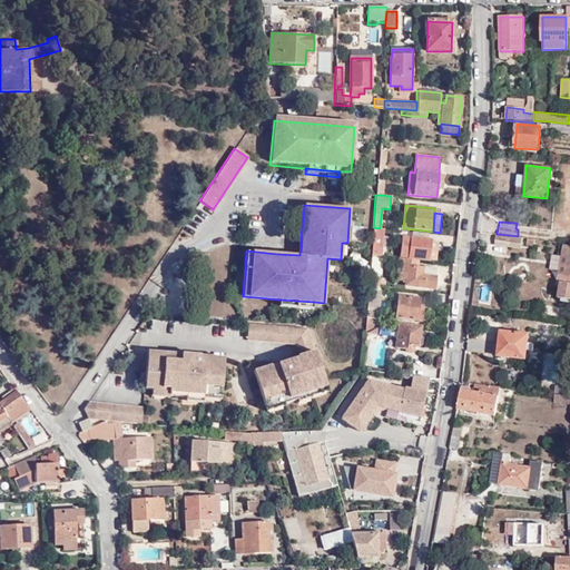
[(379,252),(381,228),(380,228),(373,227),(371,252),(379,252)]
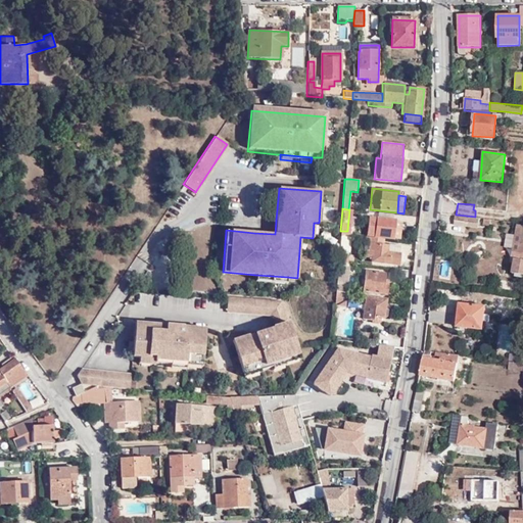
[(480,219),(469,217),(469,218),(457,217),(456,224),(478,227),(480,219)]
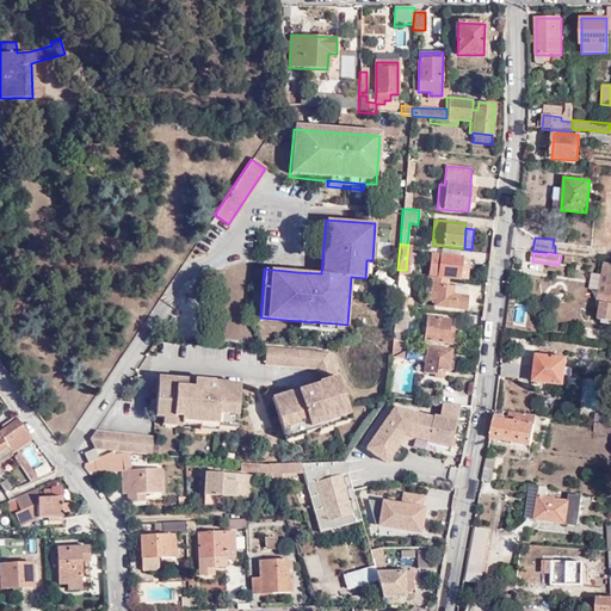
[(429,276),(460,279),(462,259),(462,258),(431,254),(429,276)]
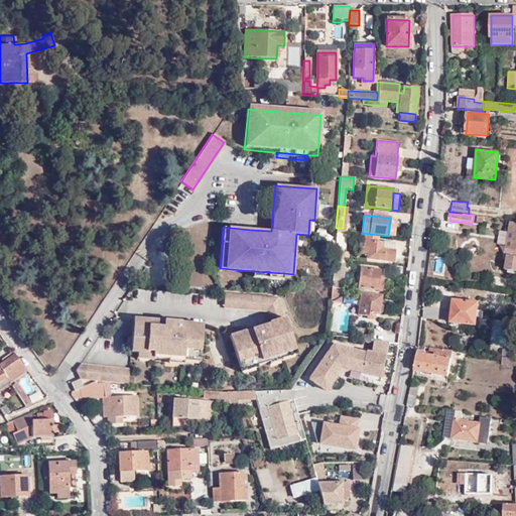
[(504,259),(507,259),(509,248),(512,248),(515,222),(511,221),(504,259)]
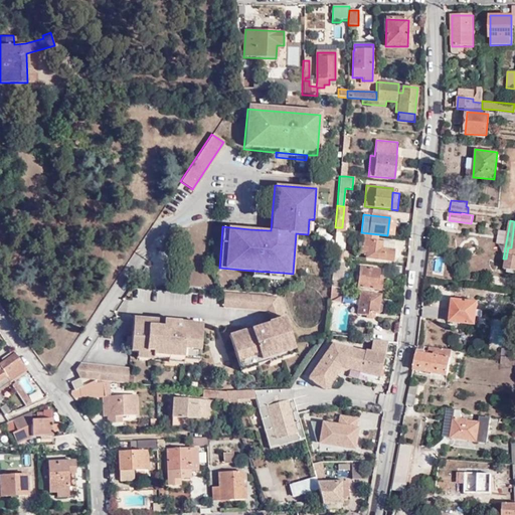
[(508,247),(506,259),(504,269),(514,271),(514,221),(511,247),(508,247)]
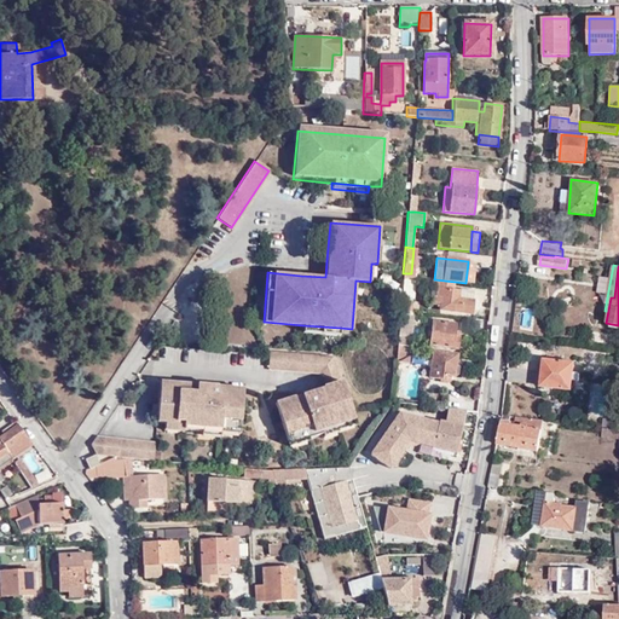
[(403,277),(400,301),(409,301),(411,278),(403,277)]
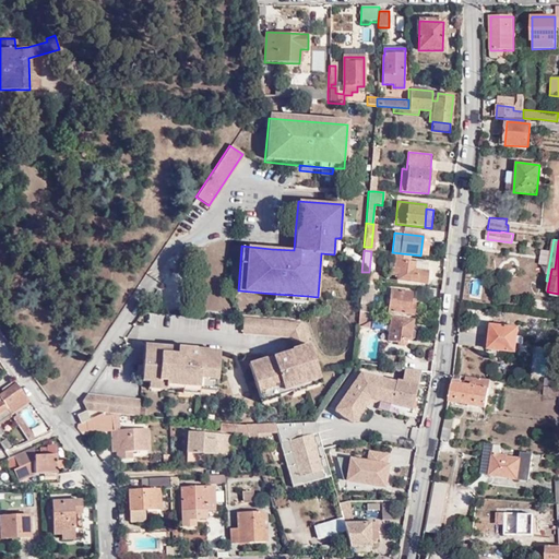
[(408,264),(408,256),(395,254),(392,280),(426,283),(428,263),(418,262),(418,265),(408,264)]
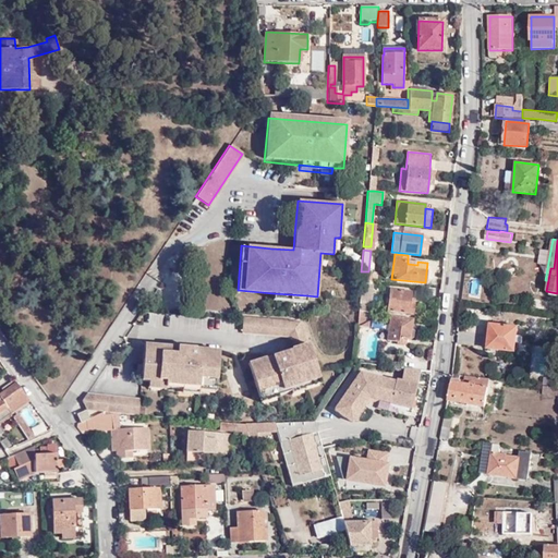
[(358,312),(370,313),(371,290),(360,289),(358,312)]
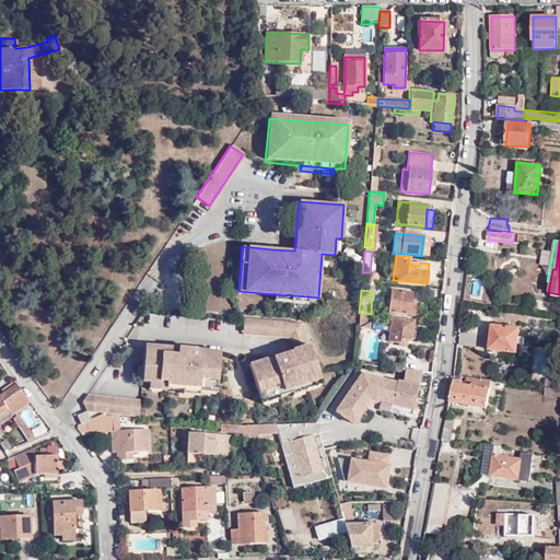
[(387,313),(413,315),(416,307),(409,306),(410,294),(391,291),(387,313)]
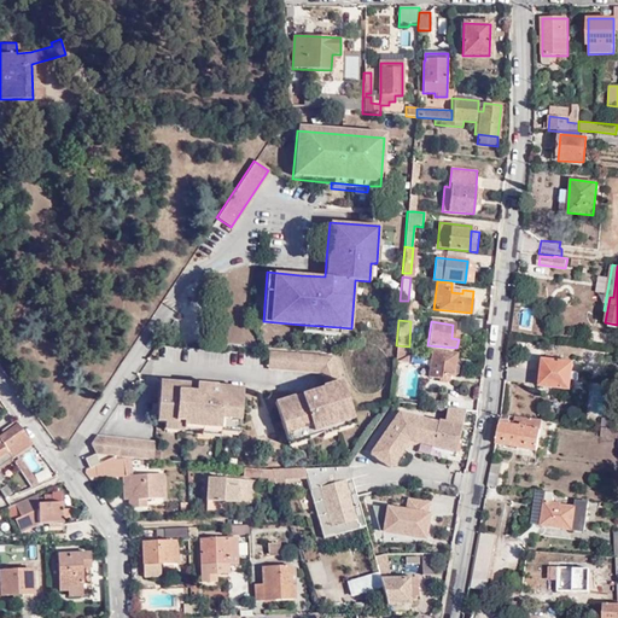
[(339,327),(302,325),(302,332),(339,334),(339,327)]
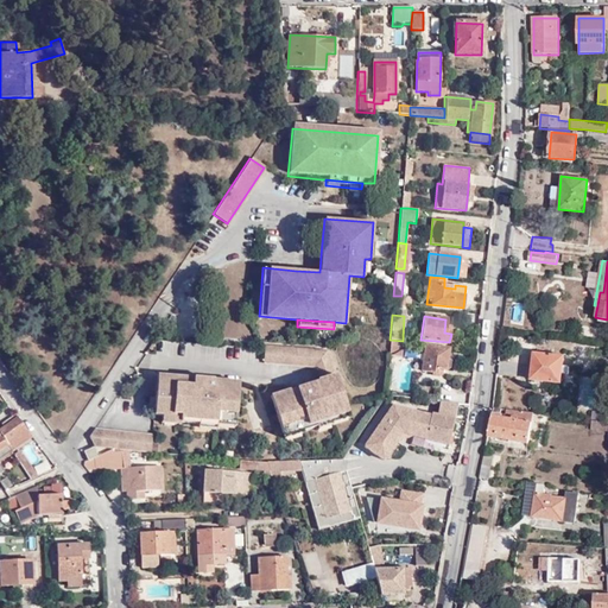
[(401,356),(403,341),(390,340),(388,356),(401,356)]
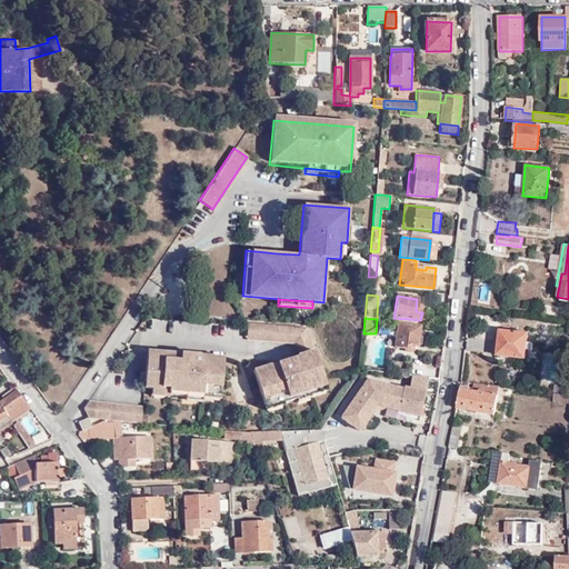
[(308,329),(250,323),(249,341),(298,346),(299,347),(312,342),(308,329)]
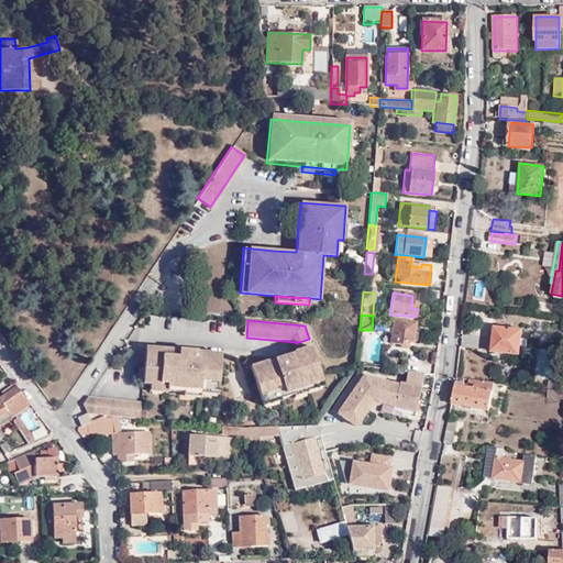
[(390,344),(404,346),(404,343),(414,344),(416,343),(417,335),(415,333),(416,324),(393,321),(390,344)]
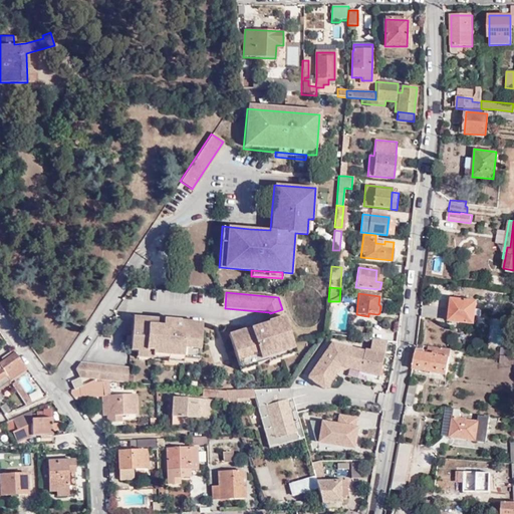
[(448,320),(473,323),(476,301),(452,298),(448,320)]
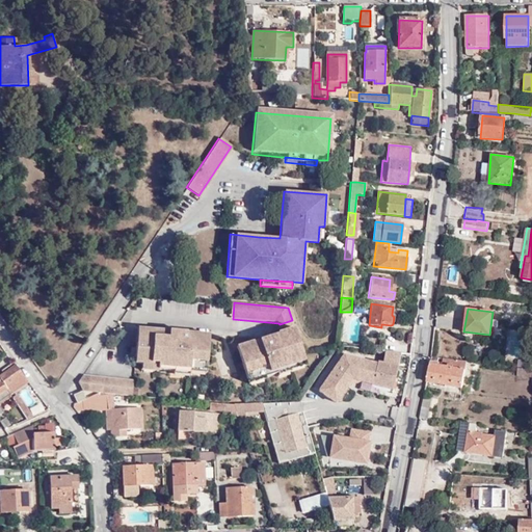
[(292,320),(280,324),(283,334),(295,329),(292,320)]
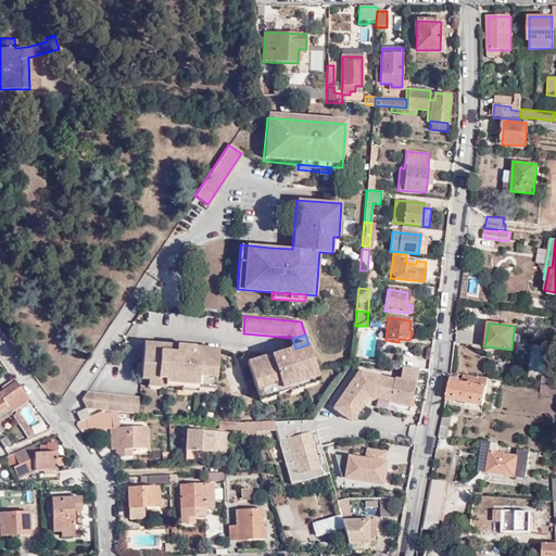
[(166,384),(181,387),(199,388),(216,390),(220,350),(167,344),(146,342),(141,378),(149,378),(148,386),(165,387),(166,384)]
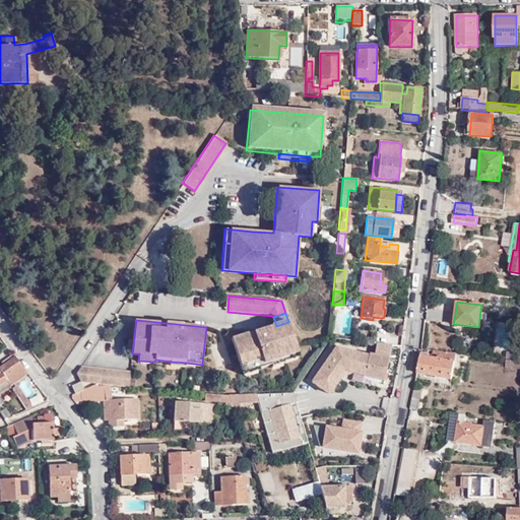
[(288,322),(276,326),(271,327),(272,329),(258,333),(250,336),(249,334),(233,339),(245,377),(301,359),(288,322)]
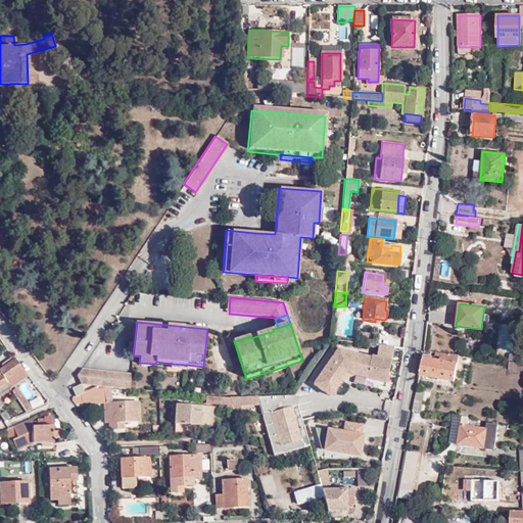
[(386,376),(393,347),(378,345),(375,355),(370,354),(369,357),(336,348),(330,358),(332,359),(328,365),(325,365),(312,383),(329,395),(340,379),(343,375),(349,373),(353,375),(384,382),(386,376)]
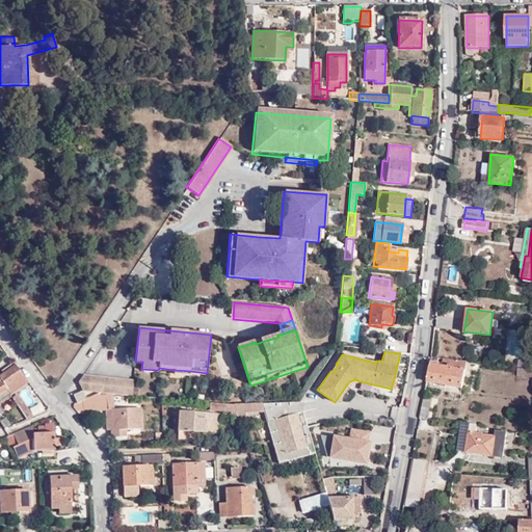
[(466,362),(431,357),(426,382),(461,389),(466,362)]
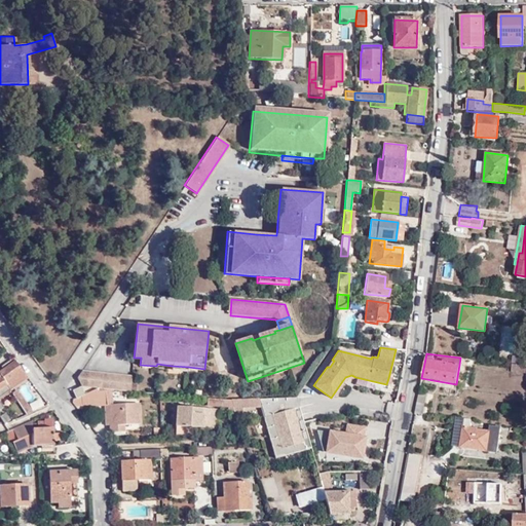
[(28,378),(13,359),(1,367),(3,370),(0,372),(0,375),(1,377),(9,390),(28,378)]
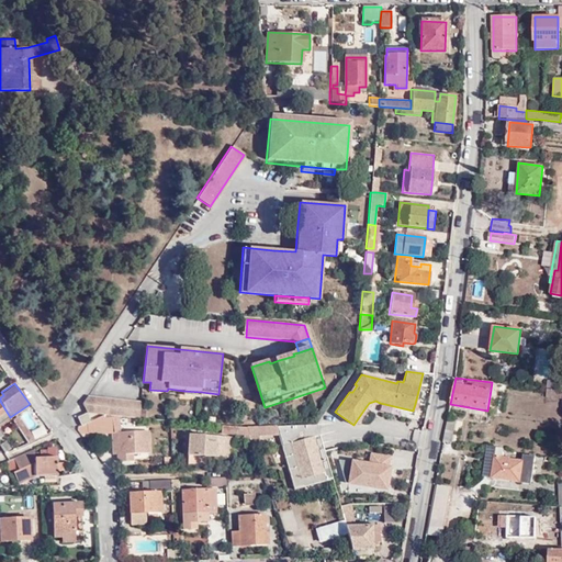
[(561,392),(558,392),(558,391),(546,389),(544,396),(561,398),(561,392)]
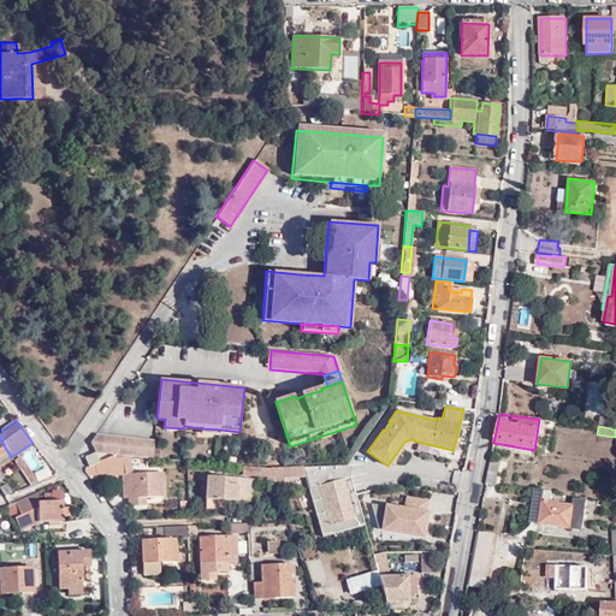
[(95,433),(90,440),(95,451),(101,451),(95,433)]
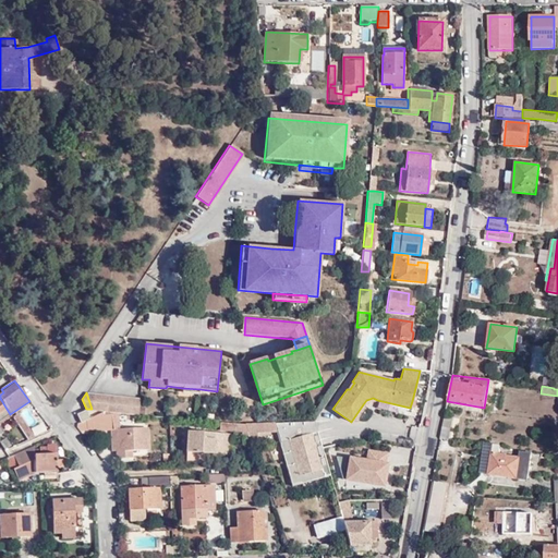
[(137,398),(86,392),(92,409),(104,411),(136,414),(137,398)]
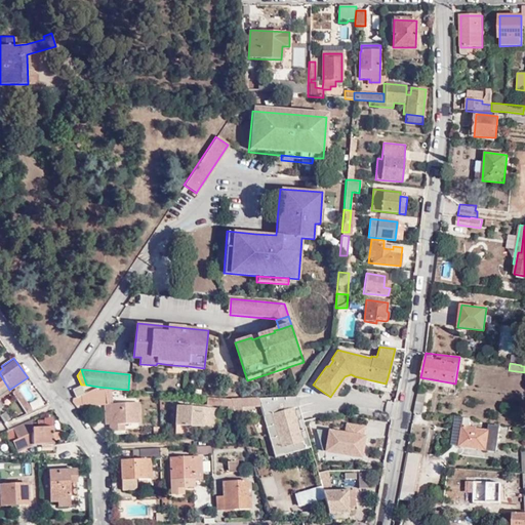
[(0,403),(0,395),(9,390),(1,376),(0,376),(0,408),(2,407),(0,403)]
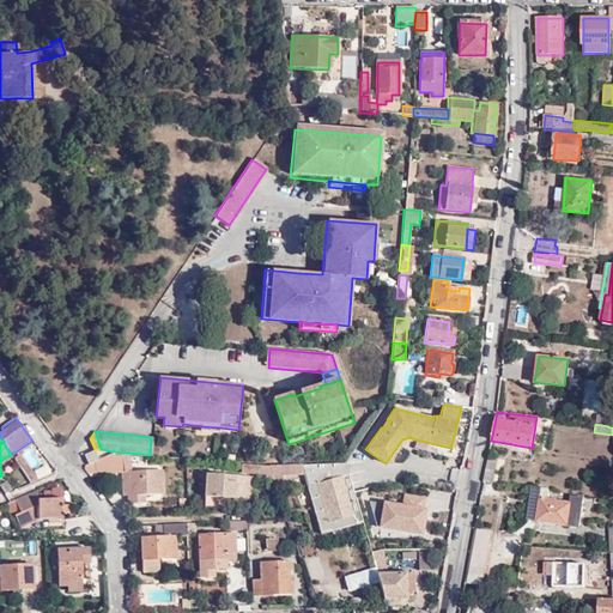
[(85,455),(86,466),(99,459),(95,449),(85,455)]
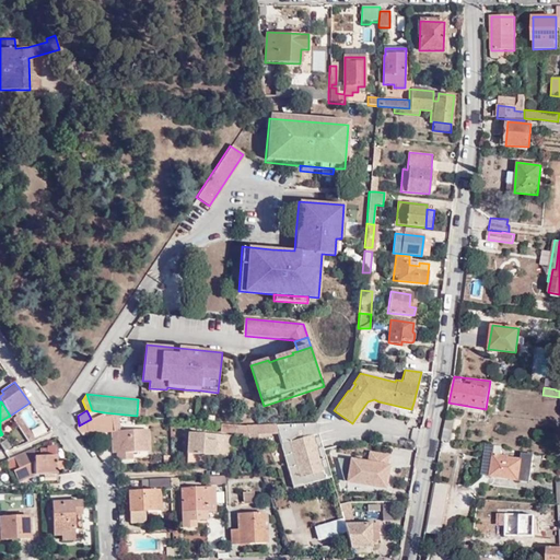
[(113,426),(112,416),(97,417),(98,432),(107,431),(107,427),(113,426)]
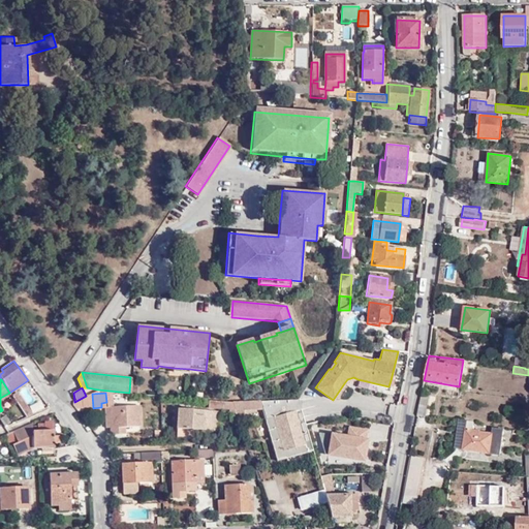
[(25,417),(32,414),(18,394),(12,397),(25,417)]
